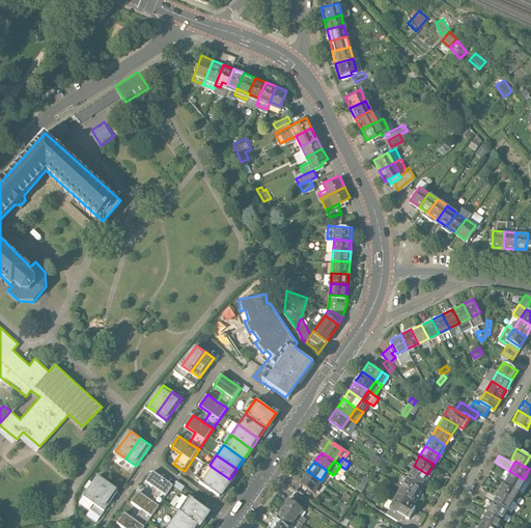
[(198,481),(219,495),(220,494),(225,487),(229,479),(228,478),(212,467),(211,466),(210,465),(198,481)]
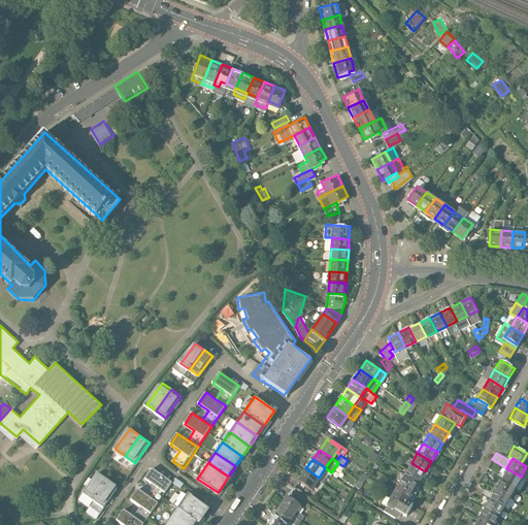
[(411,463),(405,472),(420,481),(425,471),(411,463)]
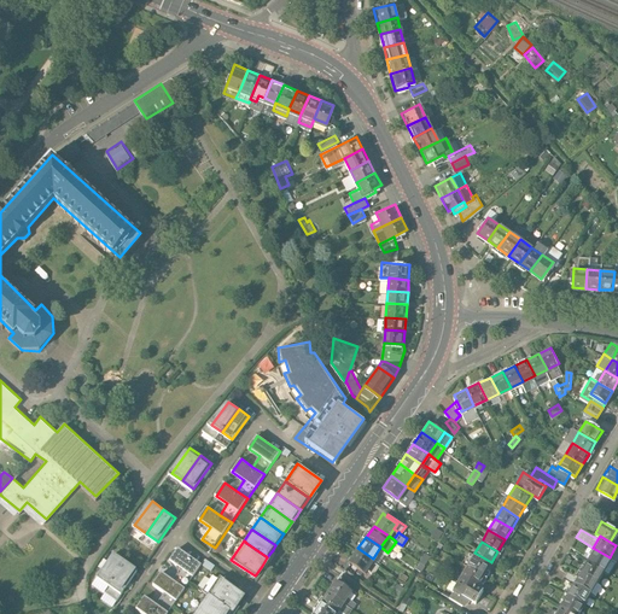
[(357,548),(349,559),(357,565),(365,569),(366,567),(373,559),(357,548)]
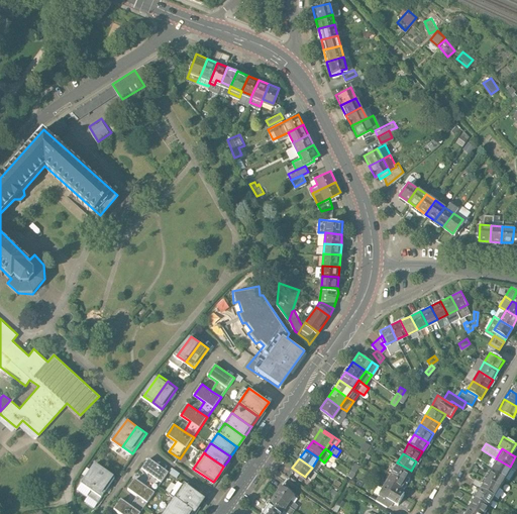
[(496,458),(491,468),(504,476),(510,467),(496,458)]
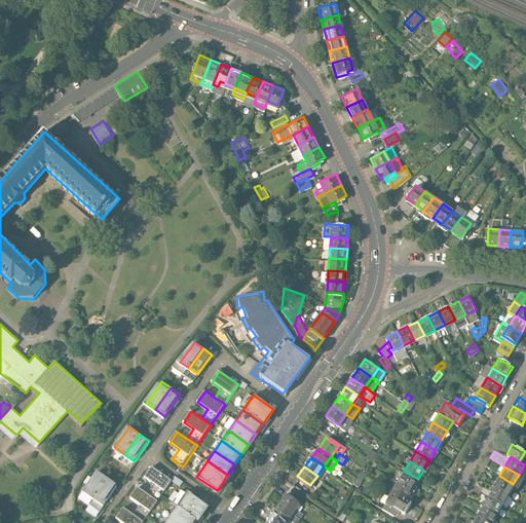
[(148,494),(158,500),(172,481),(151,468),(144,479),(153,485),(148,494)]
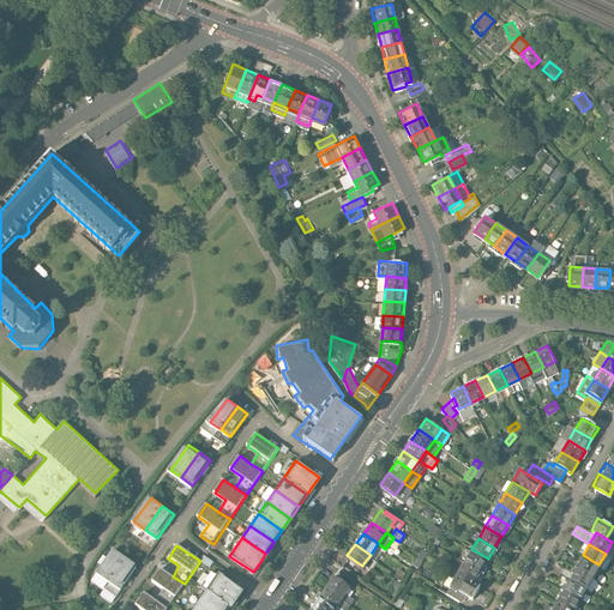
[(112,580),(126,556),(115,549),(100,572),(112,580)]
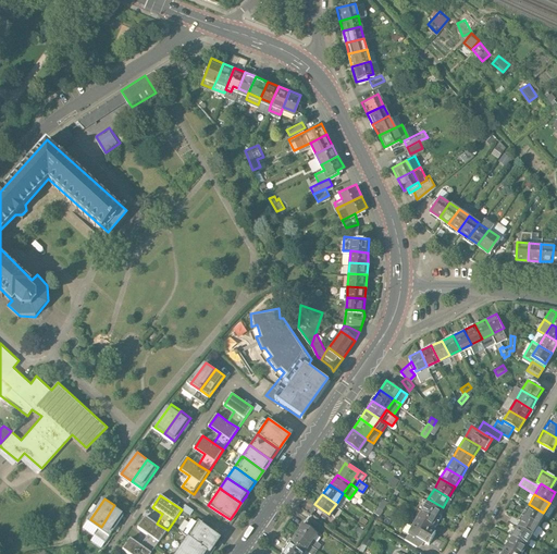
[(428,499),(421,508),(436,518),(443,507),(428,499)]
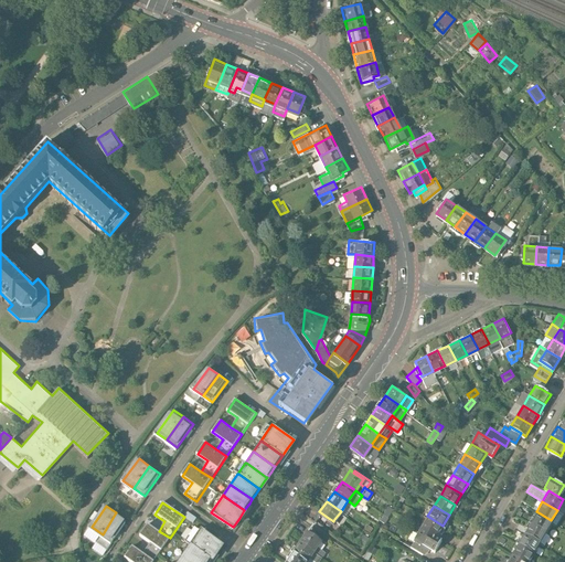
[(557,523),(563,513),(557,510),(551,520),(557,523)]
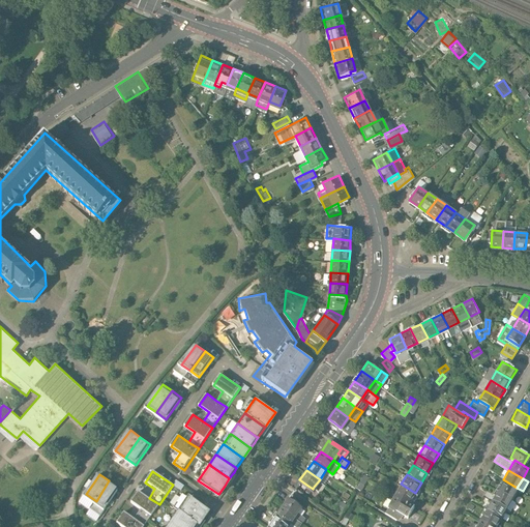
[(299,479),(295,487),(302,491),(306,485),(299,479)]
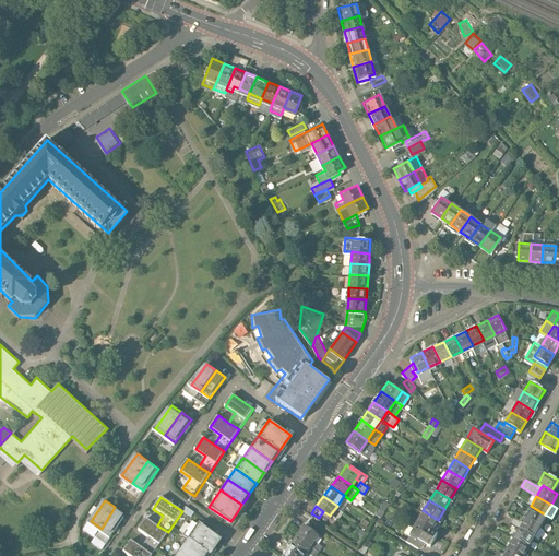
[(337,506),(331,513),(339,518),(344,510),(337,506)]
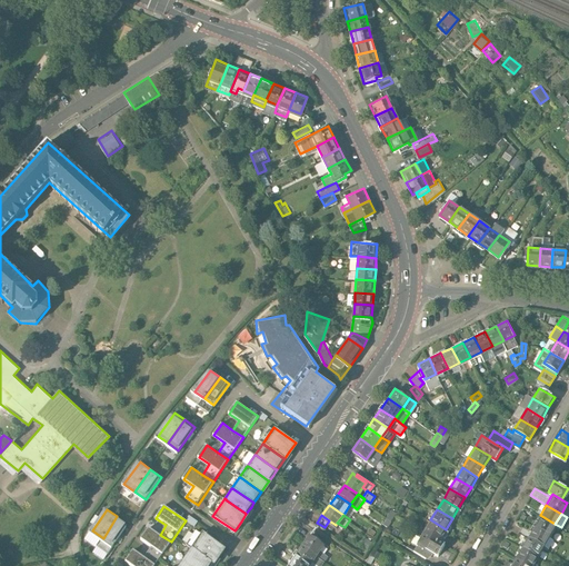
[(540,515),(533,526),(548,535),(555,524),(540,515)]
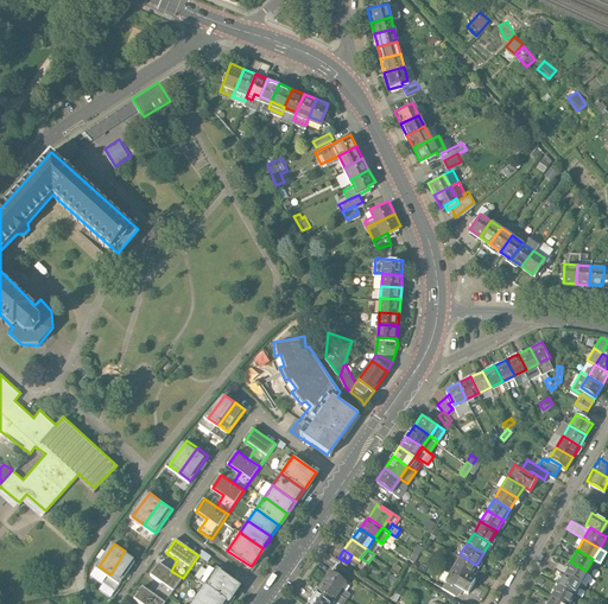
[(125,551),(111,574),(121,583),(137,559),(125,551)]
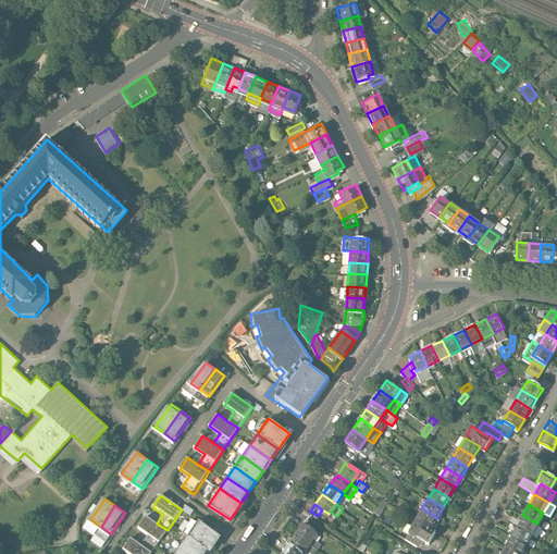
[(421,508),(416,519),(430,528),(436,518),(421,508)]
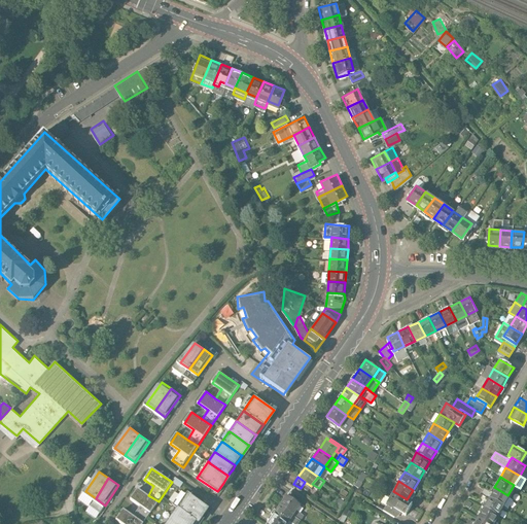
[(342,488),(335,483),(331,487),(339,492),(342,488)]
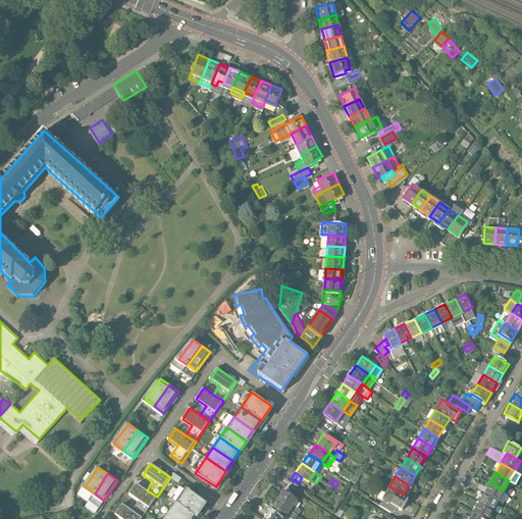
[(473,491),(481,497),(483,491),(486,486),(479,481),(473,491)]
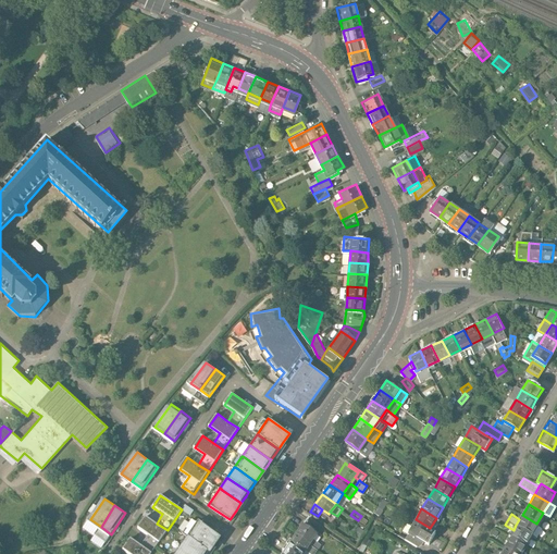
[(519,519),(516,525),(531,533),(536,524),(522,515),(519,519)]
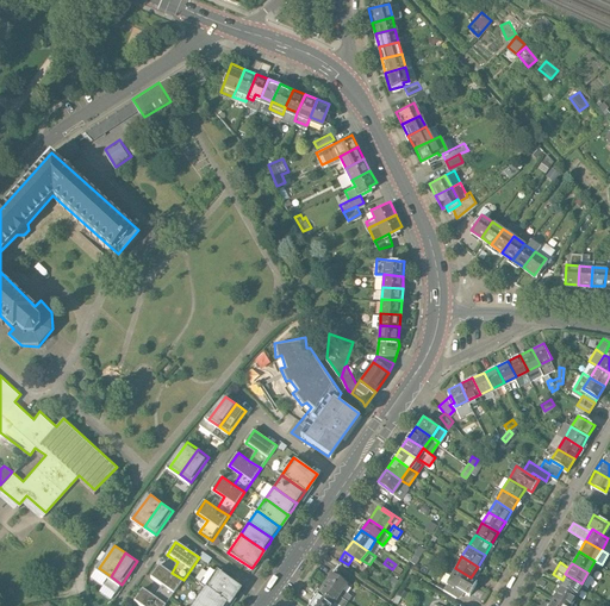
[(184,580),(172,573),(160,564),(151,578),(163,586),(156,597),(167,604),(184,580)]
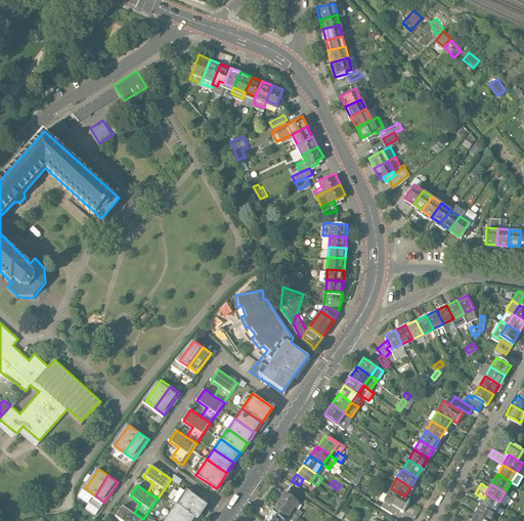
[(181,498),(201,512),(208,502),(188,488),(181,498)]
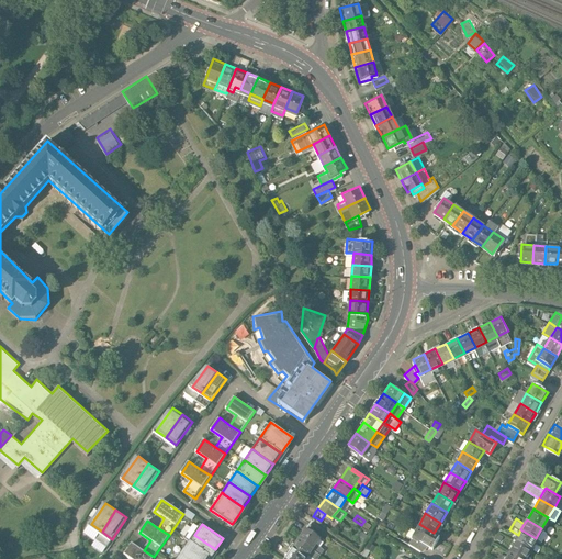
[(418,539),(419,540),(418,541),(419,543),(417,546),(424,550),(427,545),(431,547),(439,536),(434,533),(419,524),(411,537),(417,540),(418,539)]
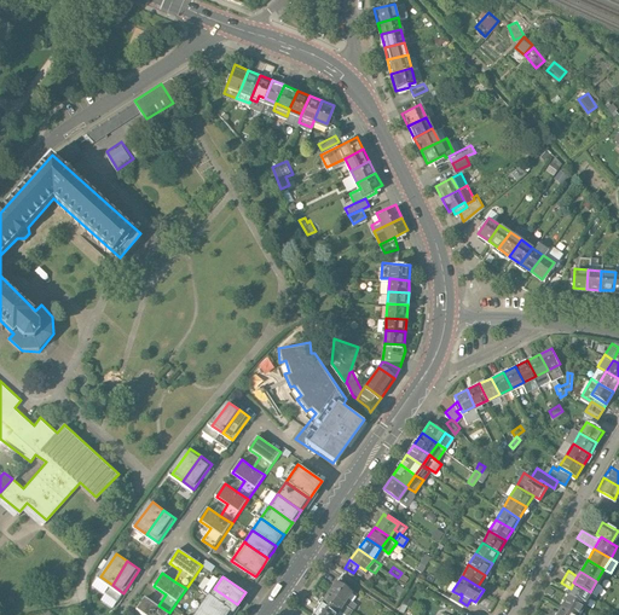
[(357,603),(348,597),(353,591),(339,580),(330,592),(345,602),(353,608),(357,603)]
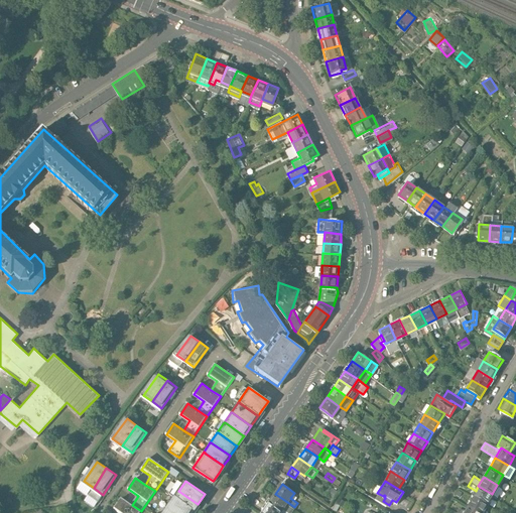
[(338,489),(332,485),(328,493),(333,496),(338,489)]
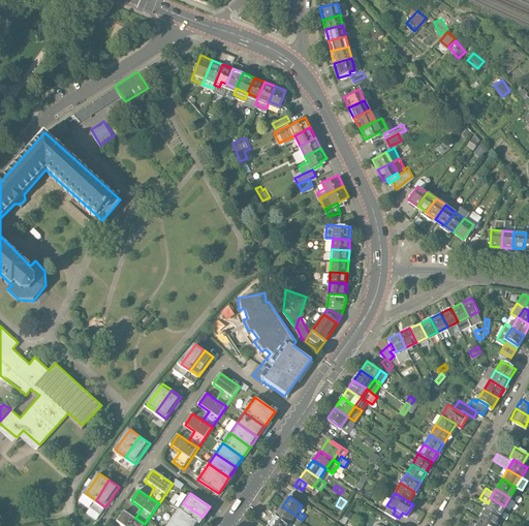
[(515,500),(509,497),(504,506),(509,509),(515,500)]
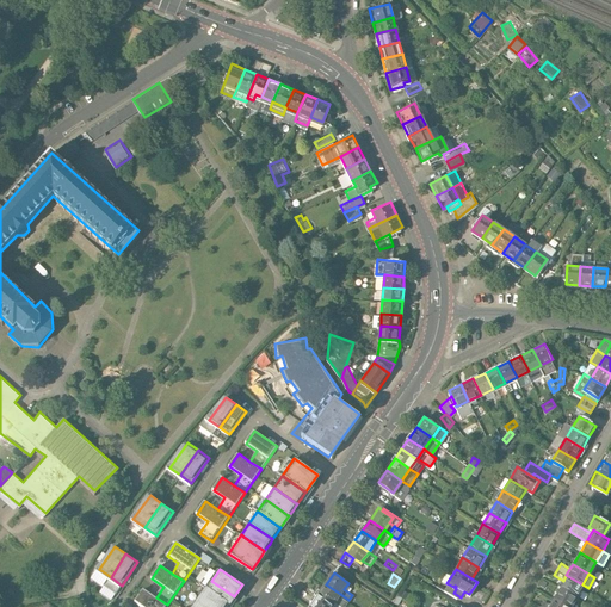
[(563,581),(559,587),(575,596),(582,584),(566,575),(563,581)]
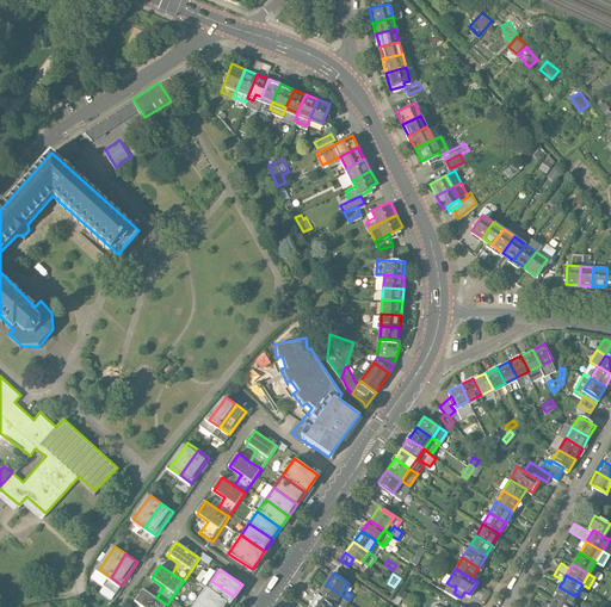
[(227,606),(234,596),(211,581),(203,594),(222,606),(227,606)]
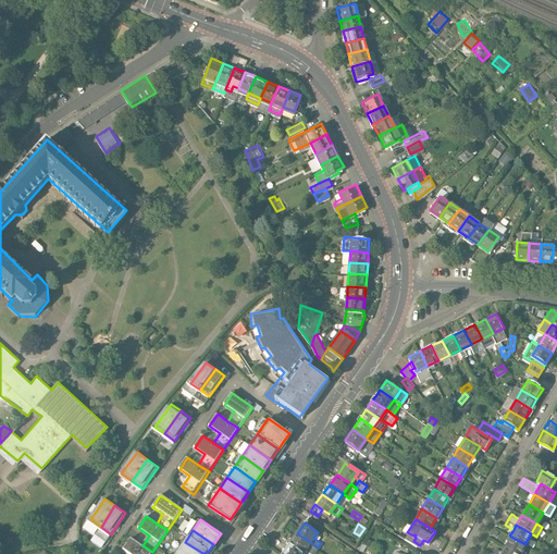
[(312,553),(318,548),(310,542),(297,533),(289,542),(304,553),(306,550),(312,553)]
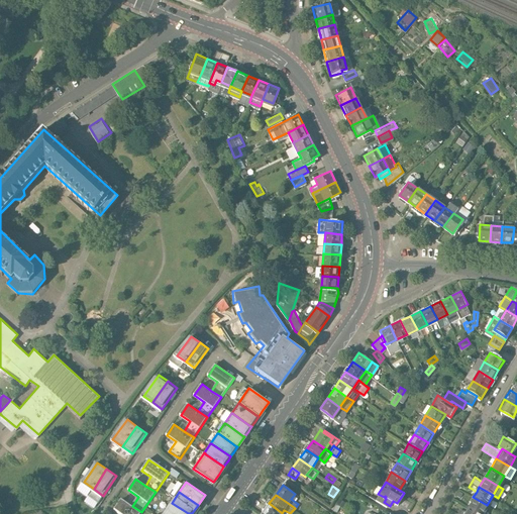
[(473,497),(468,506),(480,513),(481,513),(487,505),(473,497)]
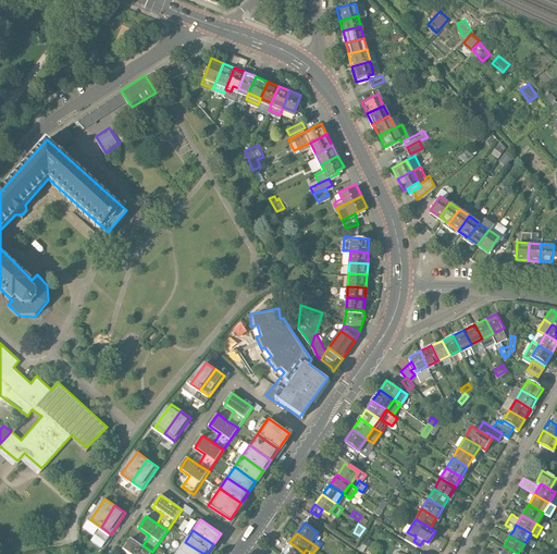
[(150,553),(152,552),(143,545),(132,538),(123,550),(128,553),(150,553)]
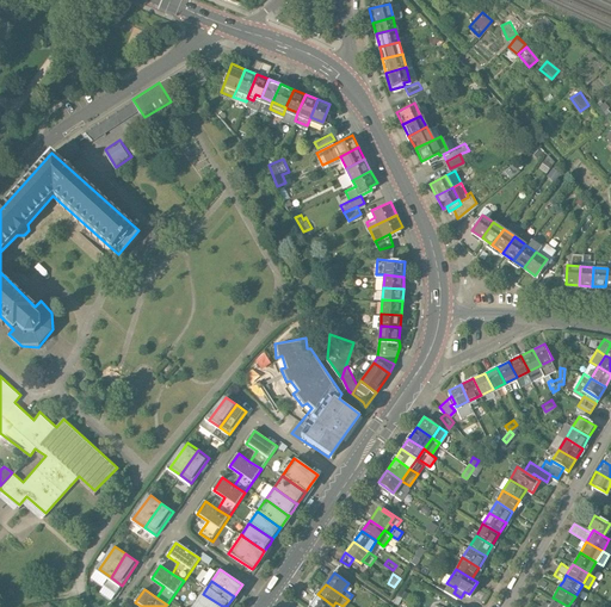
[(222,606),(203,594),(195,606),(222,606)]
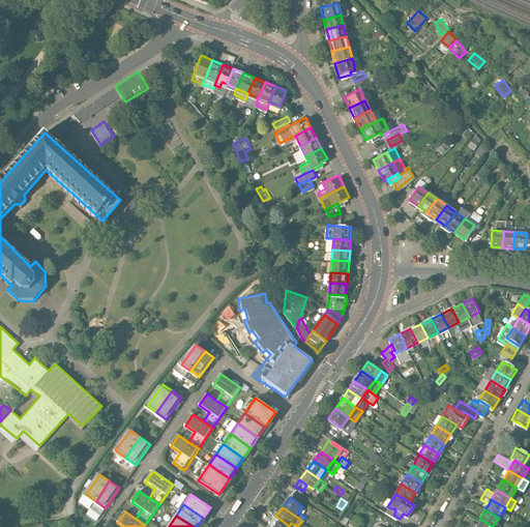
[(275,516),(269,525),(270,526),(288,526),(289,526),(275,516)]
